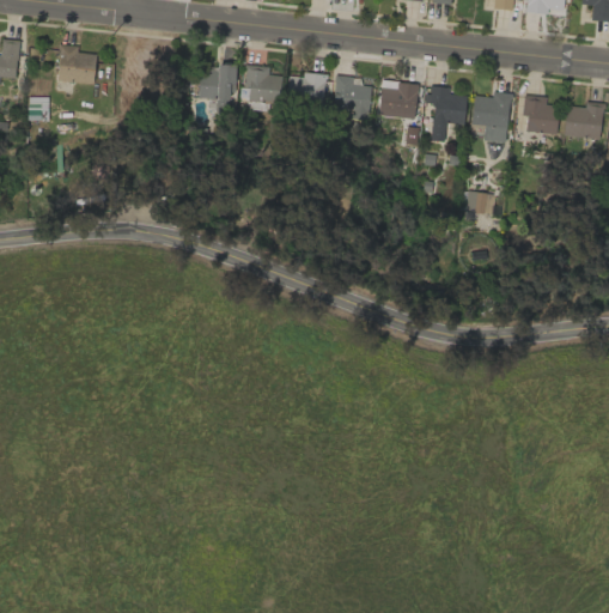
[(494,0),(494,8),(515,10),(515,0),(494,0)]
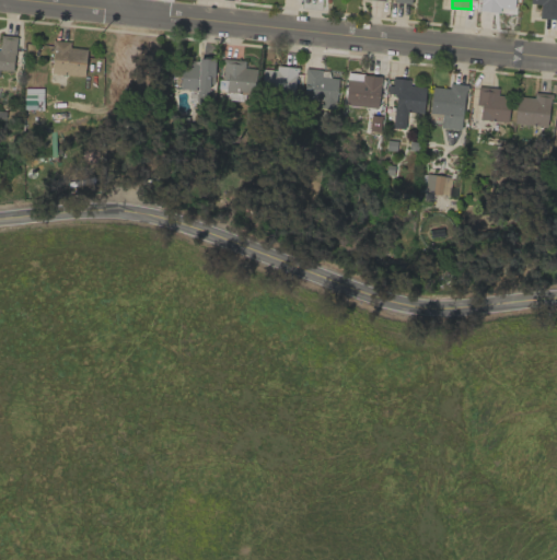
[(483,0),(483,11),(517,14),(518,0),(483,0)]
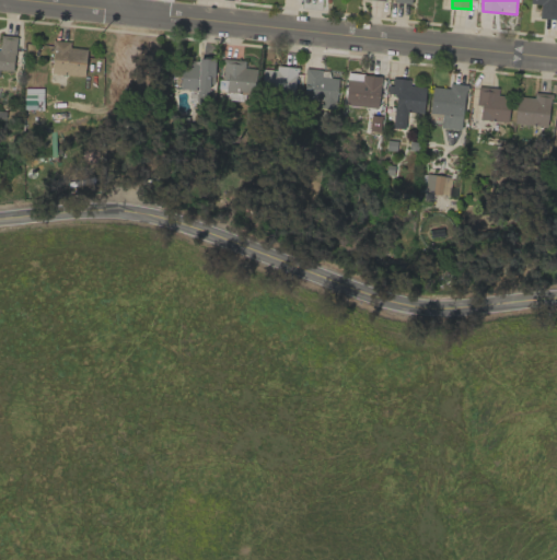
[(543,4),(541,18),(556,20),(556,0),(532,0),(532,3),(543,4)]
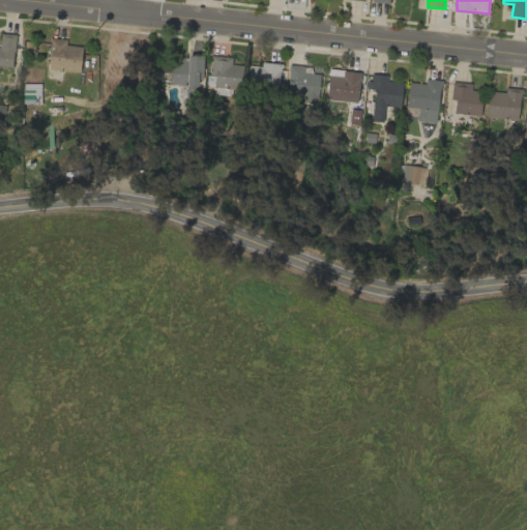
[(0,47),(0,72),(0,66),(16,67),(18,34),(2,33),(1,48),(0,47)]
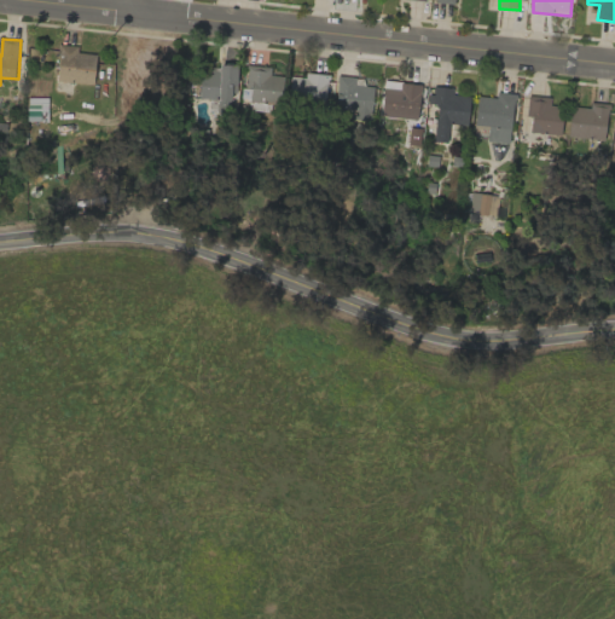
[(98,53),(80,53),(80,46),(61,45),(59,82),(97,84),(98,53)]
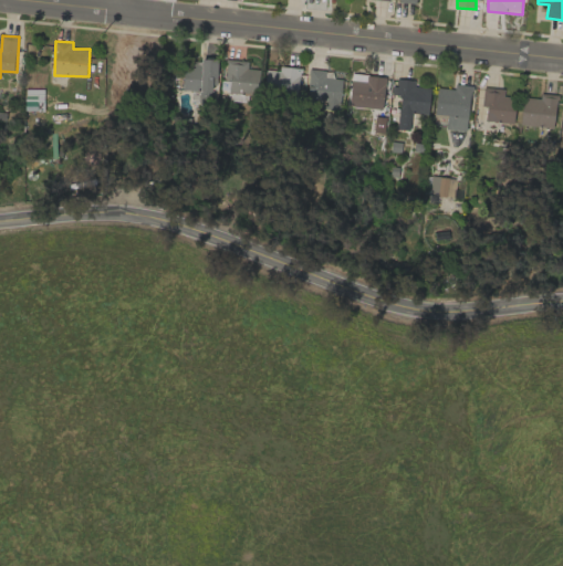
[(185,90),(194,91),(193,101),(212,102),(214,85),(218,85),(219,61),(186,60),(185,90)]
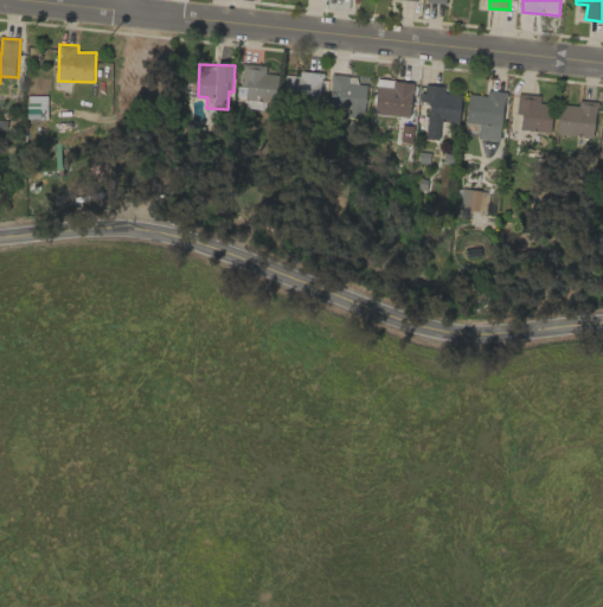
[(242,98),(275,100),(276,74),(267,74),(267,65),(243,64),(242,98)]
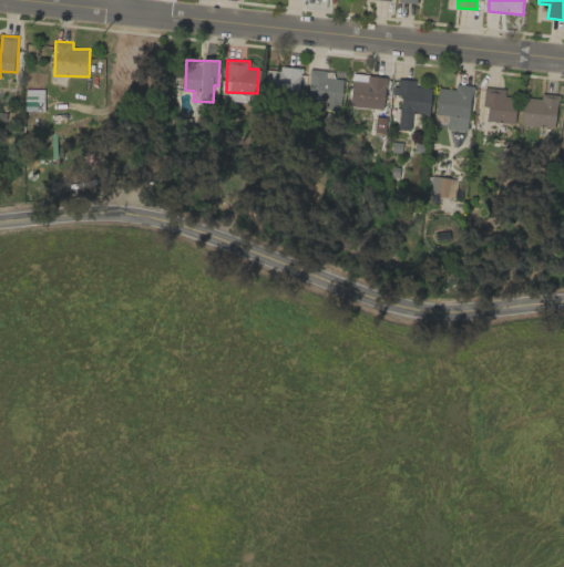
[(267,91),(301,93),(303,69),(282,66),(282,71),(268,70),(267,91)]
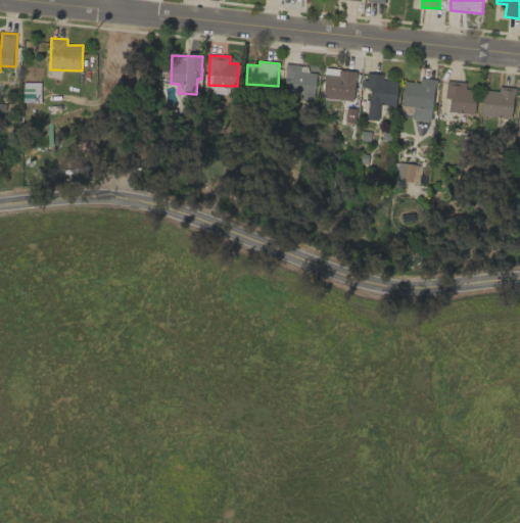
[(317,97),(317,74),(301,73),(302,65),(287,64),(286,96),(317,97)]
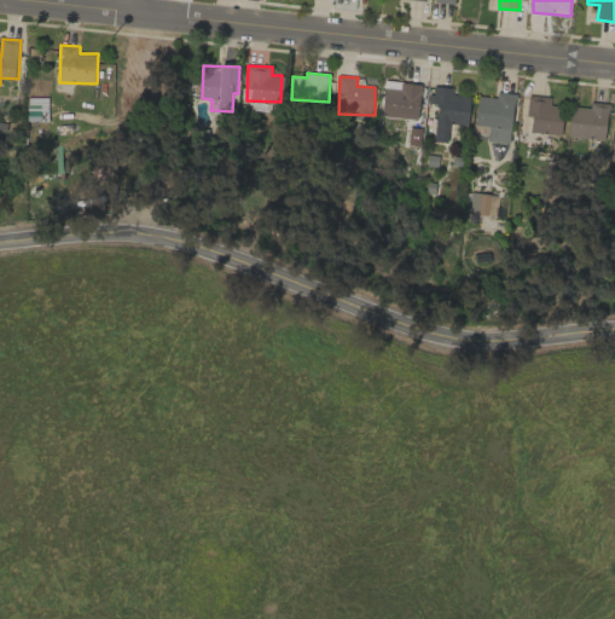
[(384,117),(421,119),(422,84),(386,81),(384,117)]
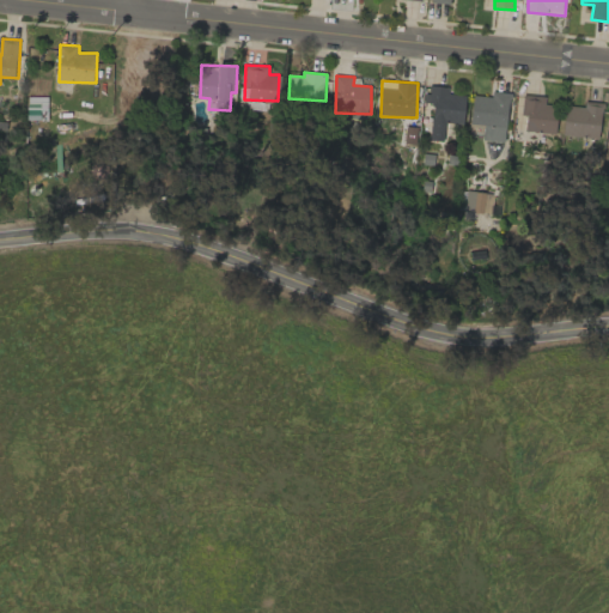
[(485,141),(509,143),(510,93),(493,92),(493,97),(474,96),(473,125),(486,125),(485,141)]
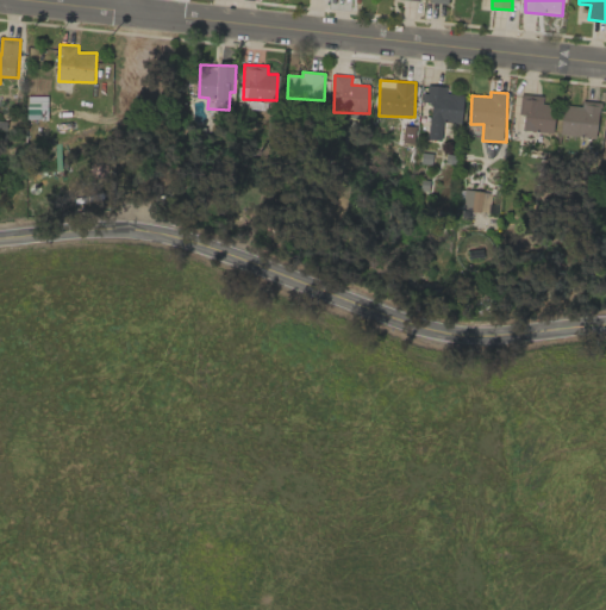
[(544,95),(522,94),(520,116),(525,116),(524,131),(555,132),(556,105),(544,104),(544,95)]
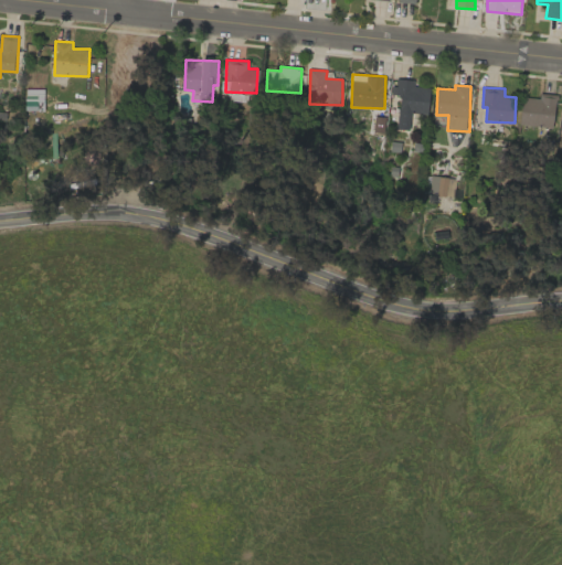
[(557,94),(541,94),(541,98),(522,97),(521,126),(555,127),(557,94)]
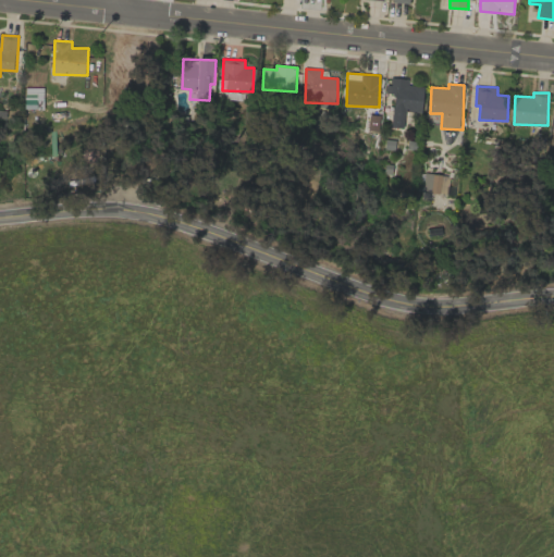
[(450,176),(422,174),(421,197),(435,198),(435,194),(448,195),(450,176)]
